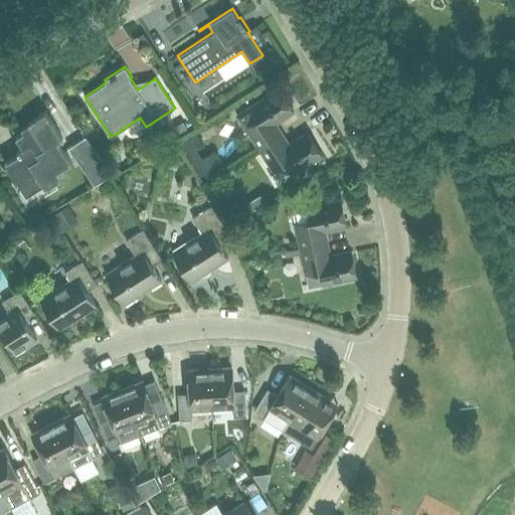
[(244,126),(260,148),(282,134),(276,123),(294,111),(279,89),(249,108),(237,115),(244,126)]
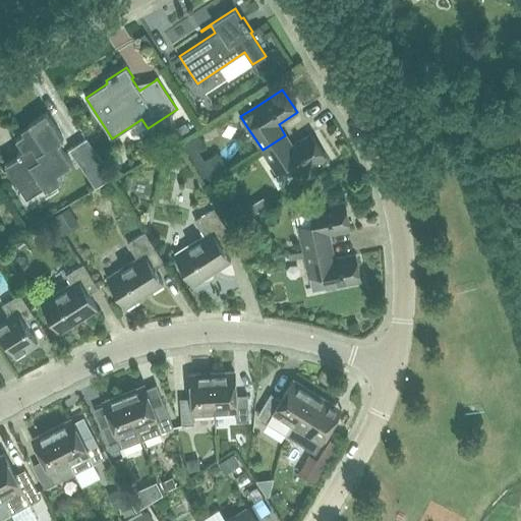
[(19,156),(5,166),(21,189),(38,179),(46,192),(62,181),(57,174),(72,165),(58,142),(63,139),(57,129),(47,112),(29,123),(33,129),(25,134),(24,132),(16,137),(23,149),(17,153),(19,156)]
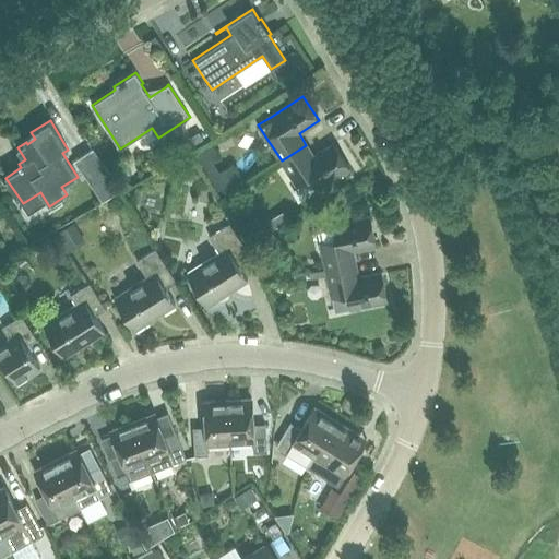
[(199,132),(190,139),(194,145),(204,140),(199,132)]
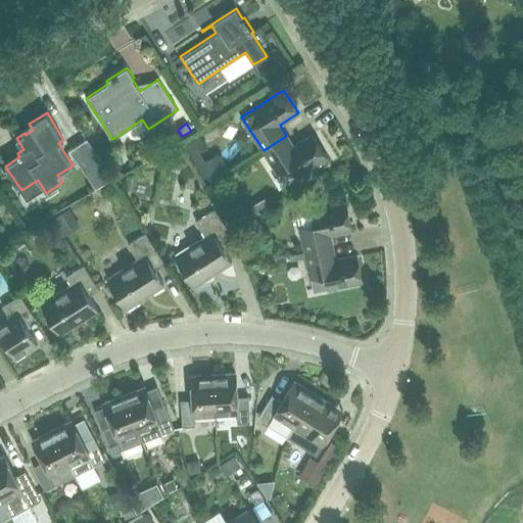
[(218,154),(205,161),(199,151),(205,147),(197,133),(181,142),(198,172),(200,170),(207,183),(228,172),(218,154)]
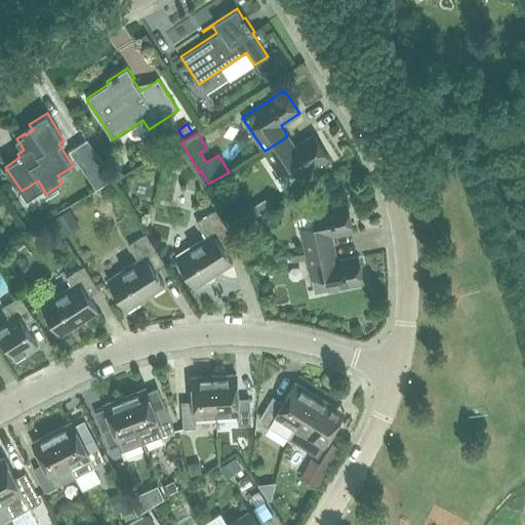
[(294,147),(287,136),(265,151),(279,173),(290,166),(297,177),(328,158),(314,135),(294,147)]
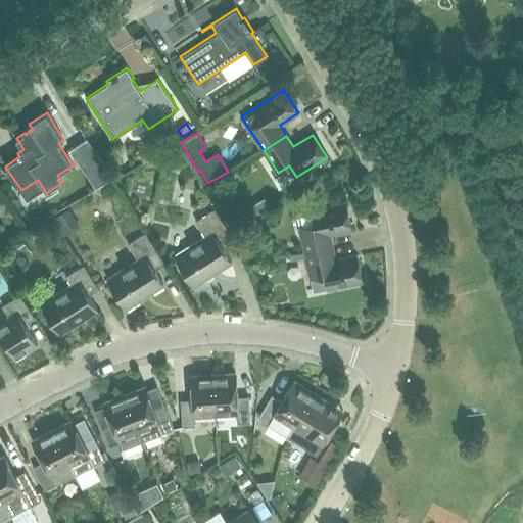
[(69,149),(96,188),(113,176),(88,137),(69,149)]
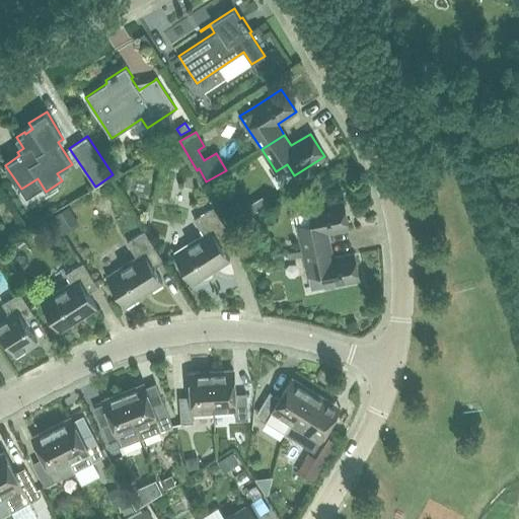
[(262,196),(247,206),(252,214),(268,204),(262,196)]
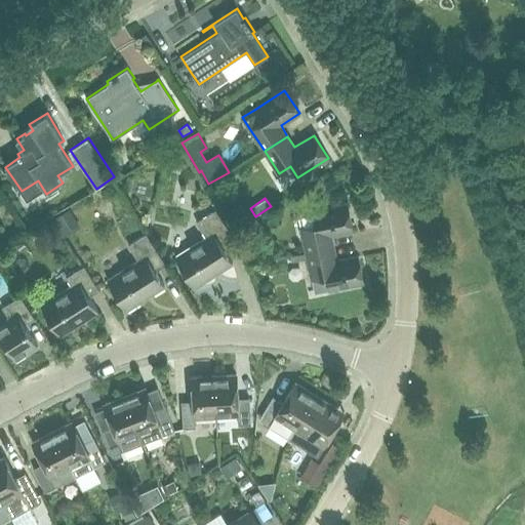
[(348,203),(312,211),(298,213),(301,227),(307,253),(333,247),(331,235),(353,231),(348,203)]
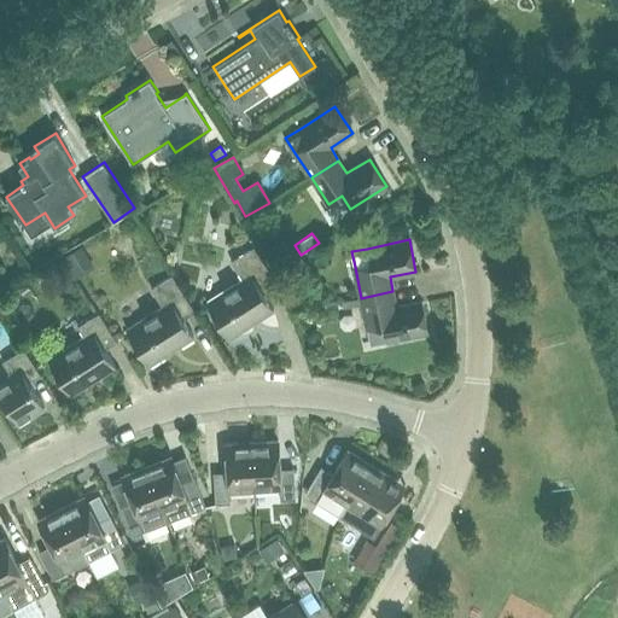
[(82,246),(63,258),(76,279),(95,267),(82,246)]
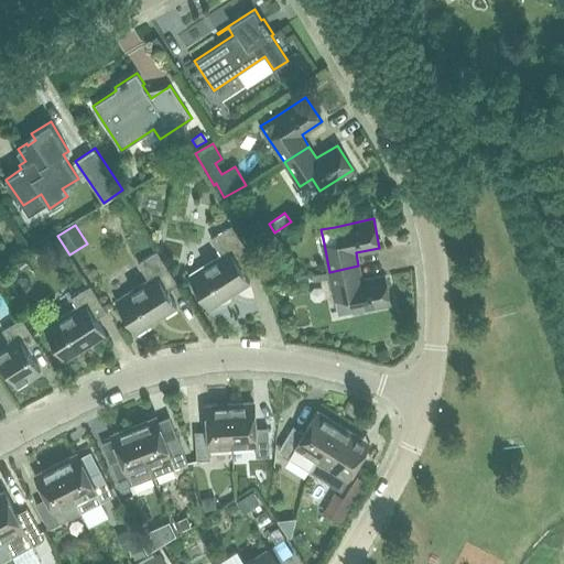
[(188,275),(192,281),(197,290),(209,308),(250,282),(240,267),(253,258),(241,240),(232,225),(210,238),(221,255),(188,275)]
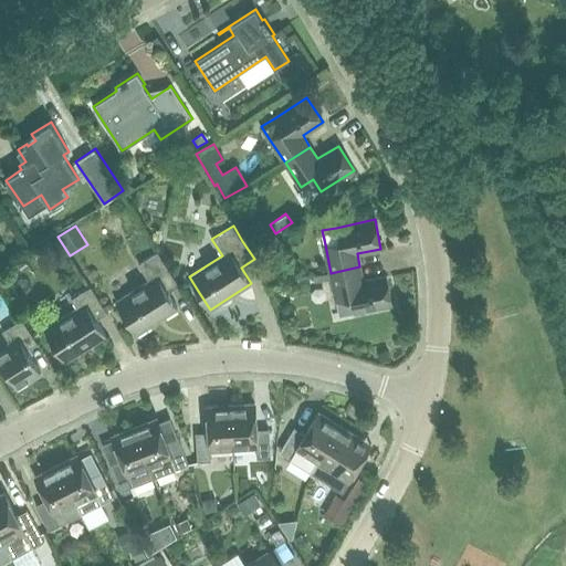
[(116,302),(121,308),(125,315),(137,334),(178,307),(168,292),(179,285),(167,266),(163,259),(158,251),(138,263),(149,280),(116,302)]
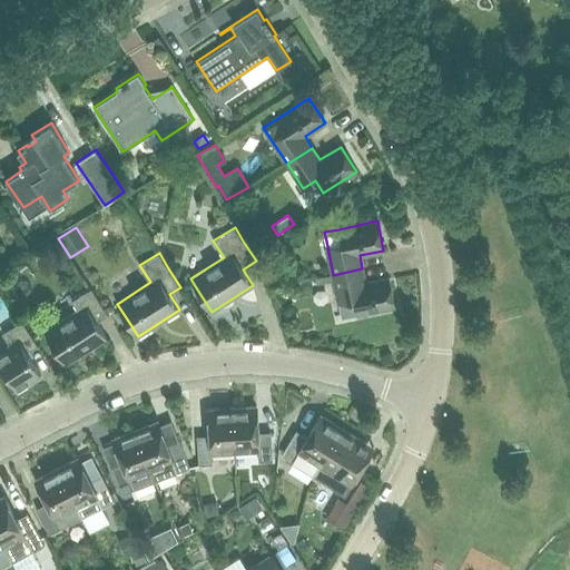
[(365,283),(362,268),(333,275),(338,303),(353,300),(356,315),(395,306),(389,277),(365,283)]
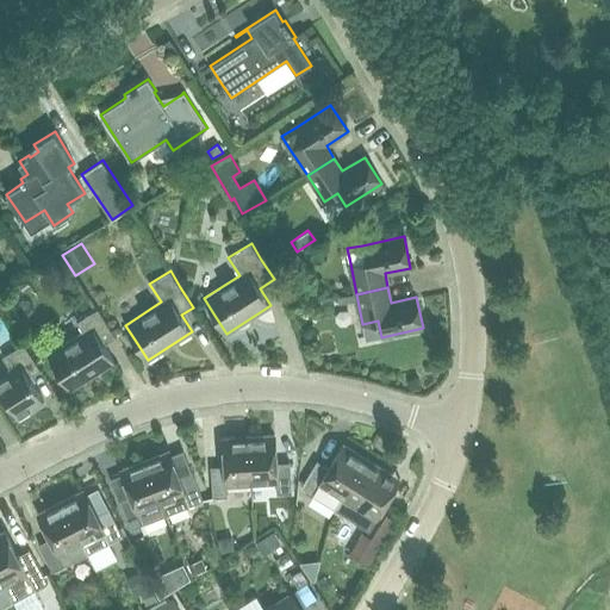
[(48,354),(57,369),(70,390),(114,361),(104,344),(116,337),(98,309),(78,322),(83,331),(48,354)]
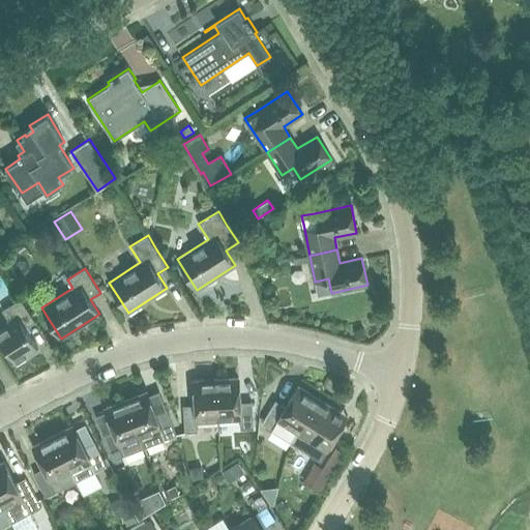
[(21,298),(2,310),(9,320),(0,325),(0,336),(17,363),(38,350),(25,327),(35,321),(21,298)]
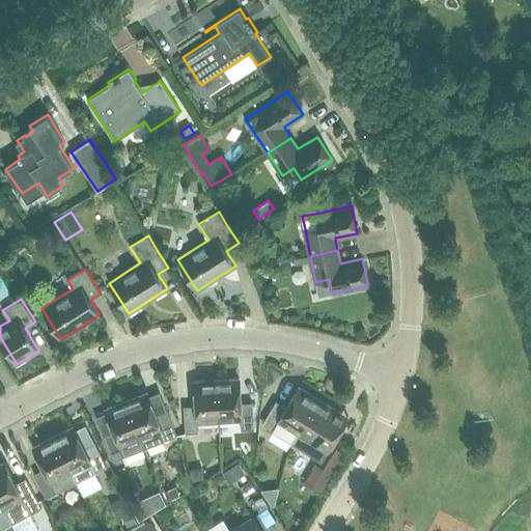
[(240,379),(217,380),(219,421),(241,419),(241,429),(254,428),(252,401),(241,402),(240,379)]
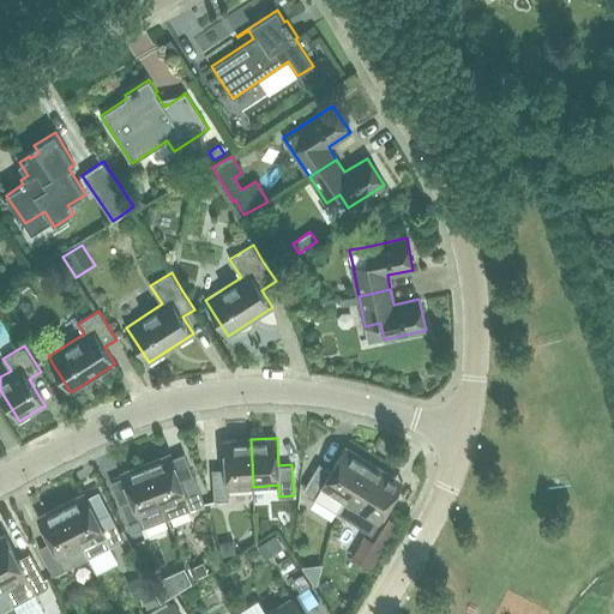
[(253,487),(251,439),(224,440),(227,469),(212,469),(214,493),(215,500),(229,500),(229,488),(253,487)]
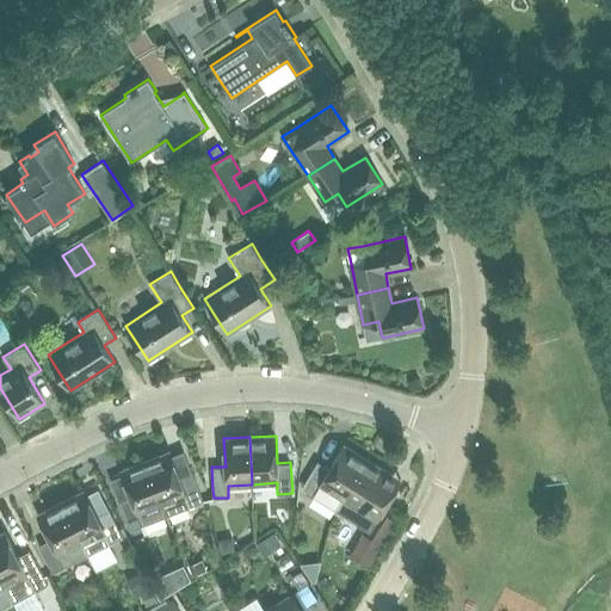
[(366,458),(344,445),(329,469),(318,462),(302,488),(335,508),(341,499),(366,458)]
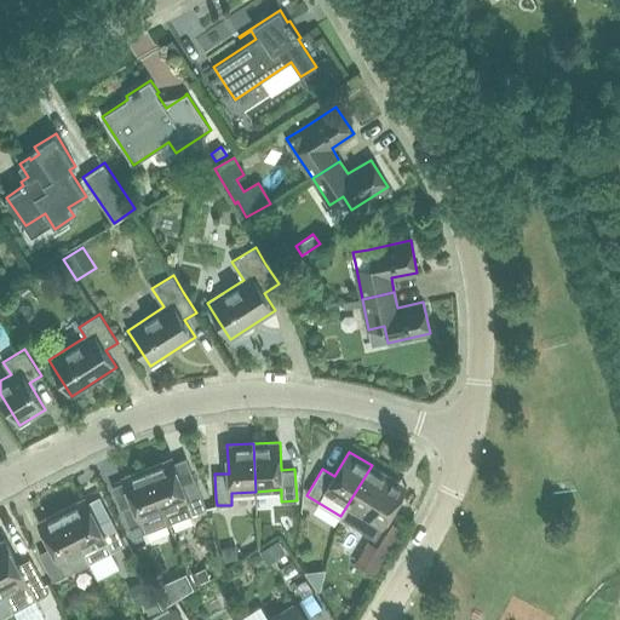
[(172,458),(148,468),(170,523),(207,507),(195,478),(183,484),(172,458)]
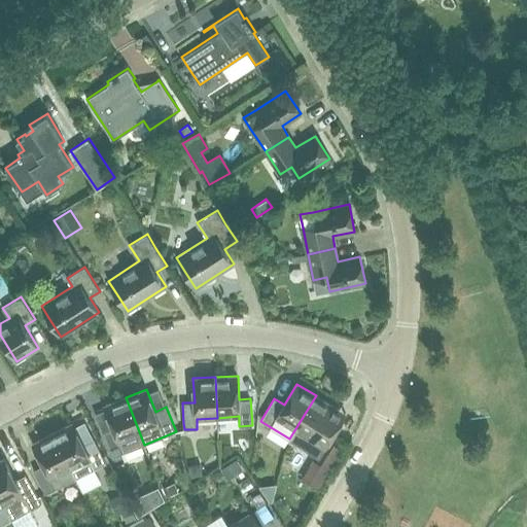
[(316,395),(294,430),(289,438),(307,450),(318,456),(332,433),(322,427),(336,407),(316,395)]
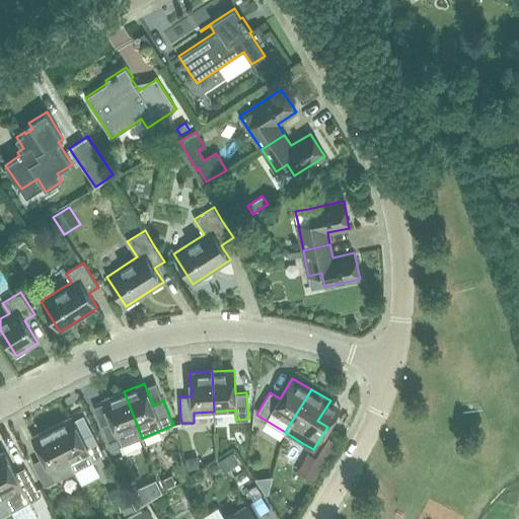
[(110,450),(142,438),(124,391),(102,399),(112,422),(100,426),(108,444),(110,450)]
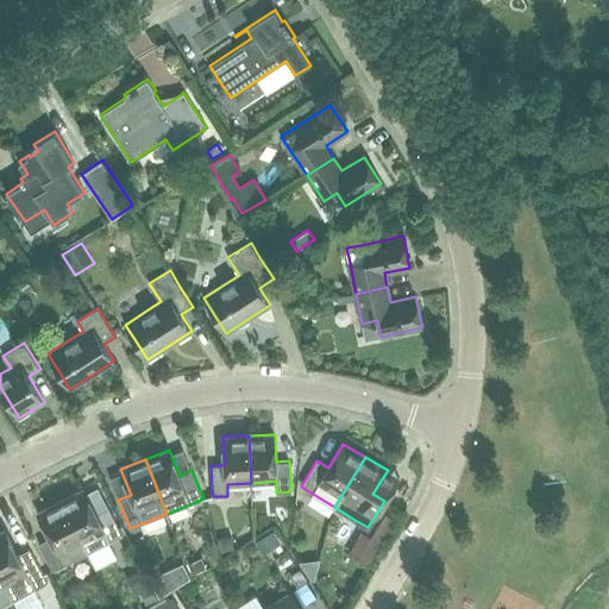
[(120,528),(108,507),(96,513),(85,489),(61,501),(88,553),(110,541),(123,535),(120,528)]
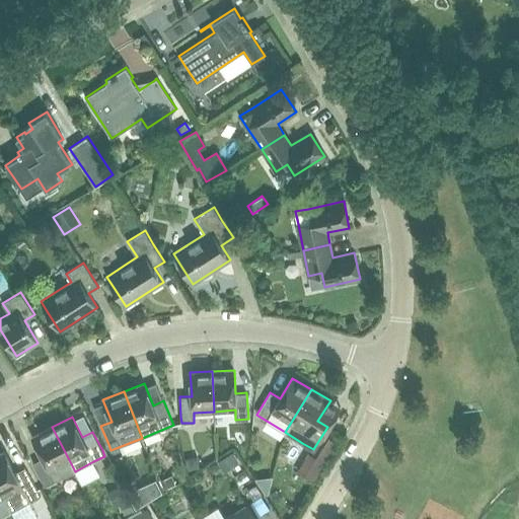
[(52,427),(32,437),(43,457),(32,463),(43,480),(45,487),(75,471),(52,427)]
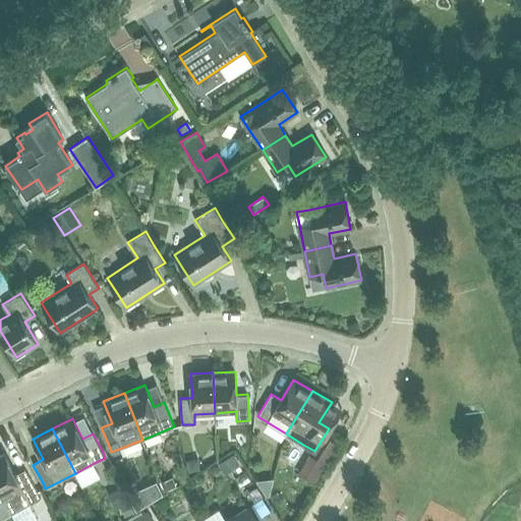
[(306,460),(298,473),(313,482),(322,468),(338,443),(331,438),(317,459),(309,455),(306,460)]
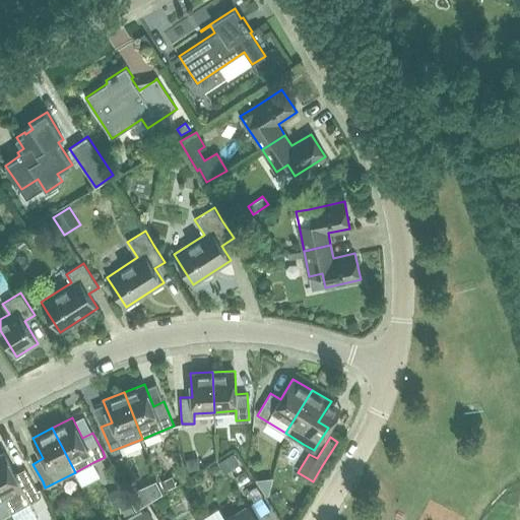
[(0,454),(0,492),(3,499),(11,512),(41,497),(38,492),(35,485),(25,468),(15,473),(4,452),(0,454)]
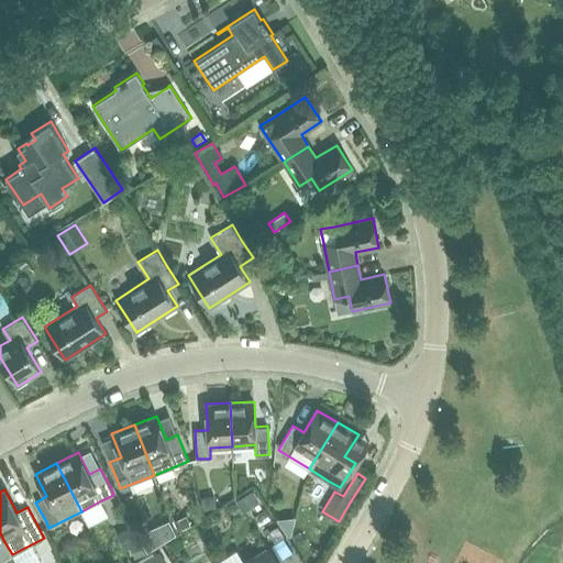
[(253,492),(238,501),(242,510),(258,500),(253,492)]
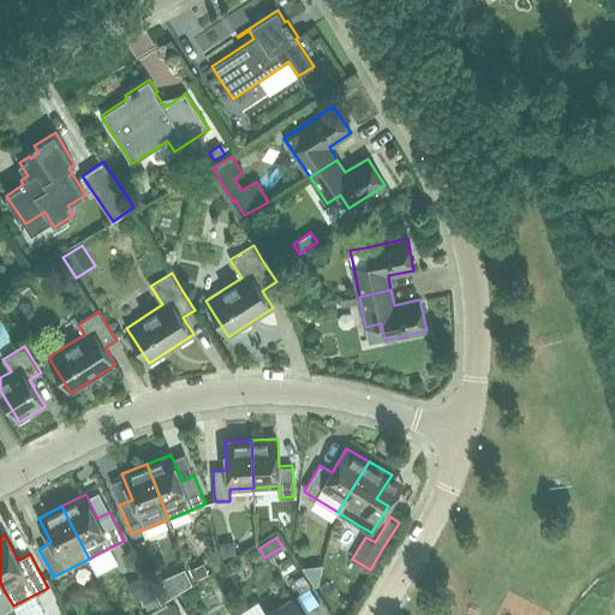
[(234,539),(220,543),(222,556),(237,554),(234,539)]
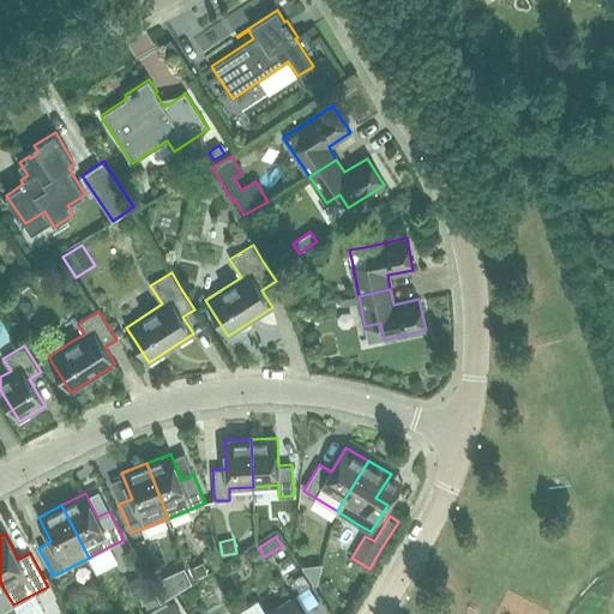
[(283,573),(295,566),(289,555),(277,564),(283,573)]
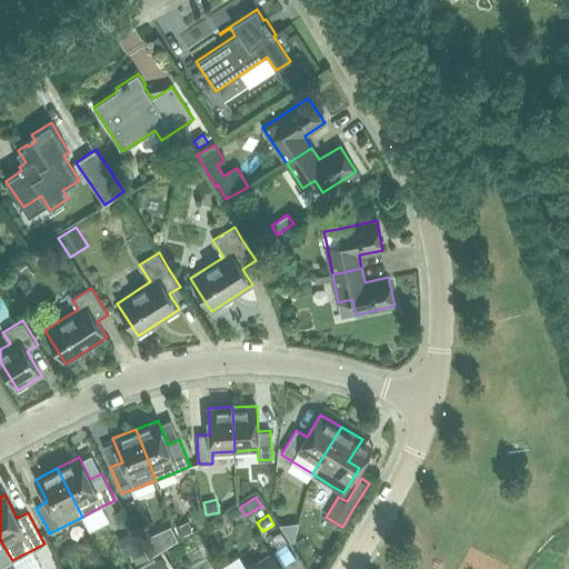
[(189,520),(176,527),(180,536),(193,530),(189,520)]
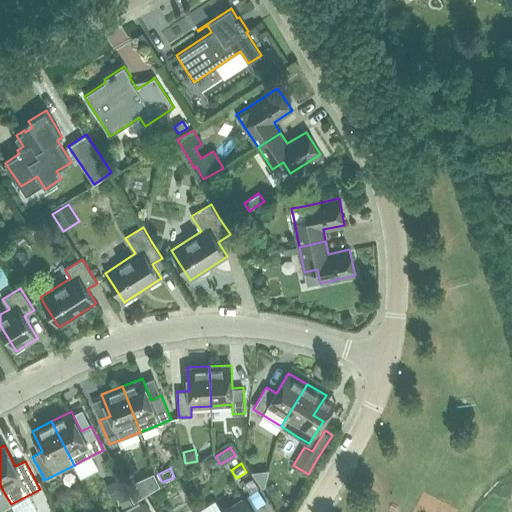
[(269,470),(251,472),(260,487),(264,486),(269,470)]
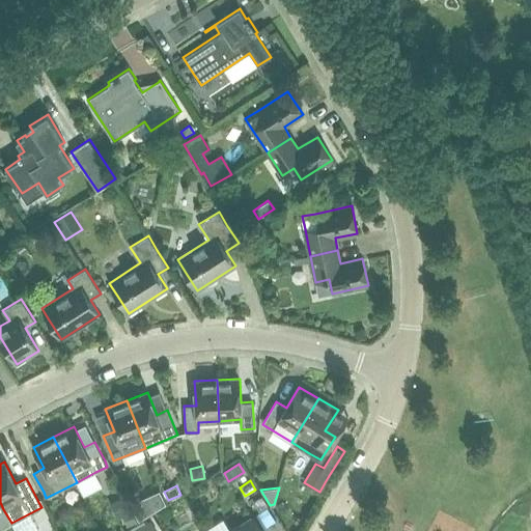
[(269,505),(263,496),(255,500),(253,497),(248,500),(250,503),(253,501),(259,510),(269,505)]
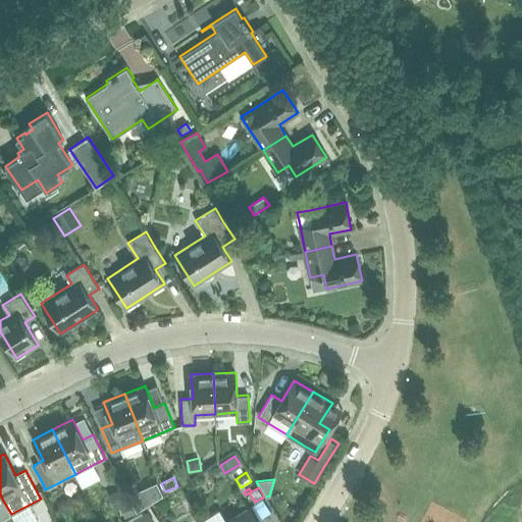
[(149,505),(144,493),(133,499),(138,510),(149,505)]
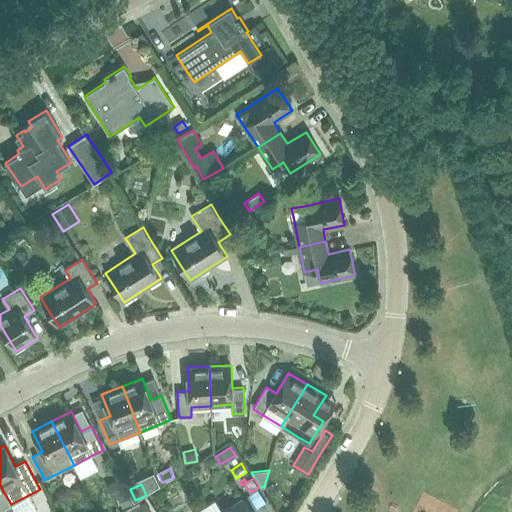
[(132,503),(127,491),(117,495),(122,507),(132,503)]
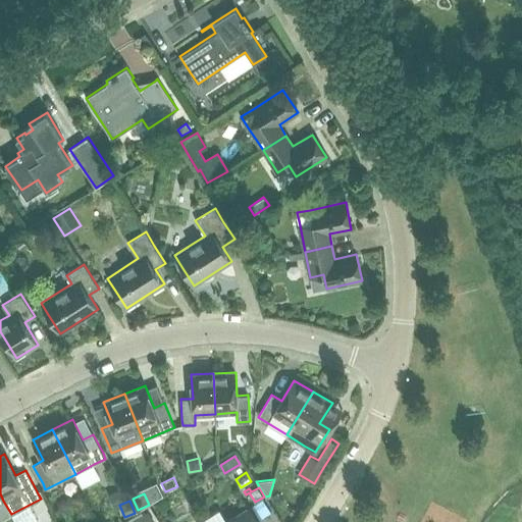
[(257,521),(248,508),(224,521),(257,521)]
